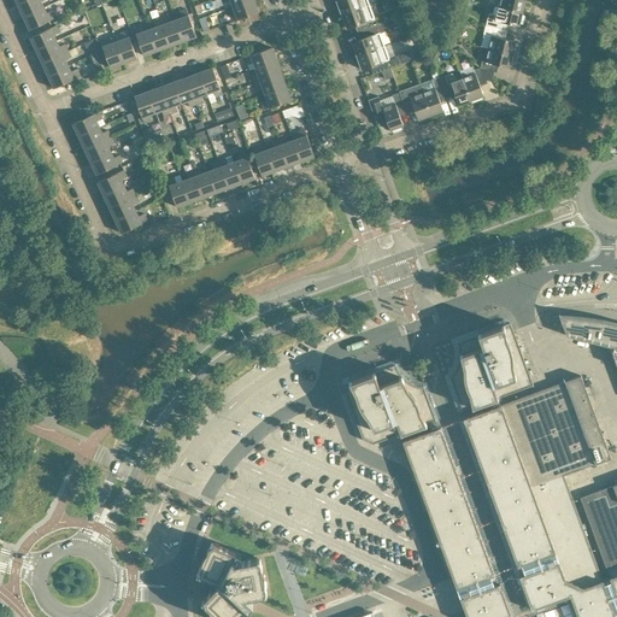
[(19,10),(23,17),(45,7),(41,1),(43,0),(27,0),(17,5),(19,10)]
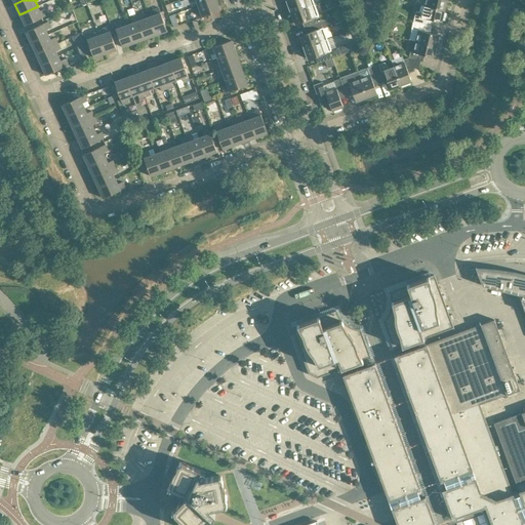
[(200,10),(195,12),(197,18),(203,16),(220,10),(216,0),(213,0),(198,6),(200,10)]
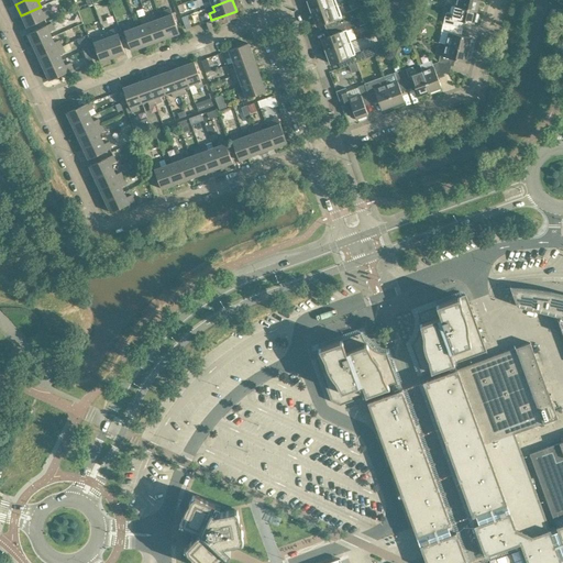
[(309,0),(308,1),(312,13),(337,4),(334,0),(309,0)]
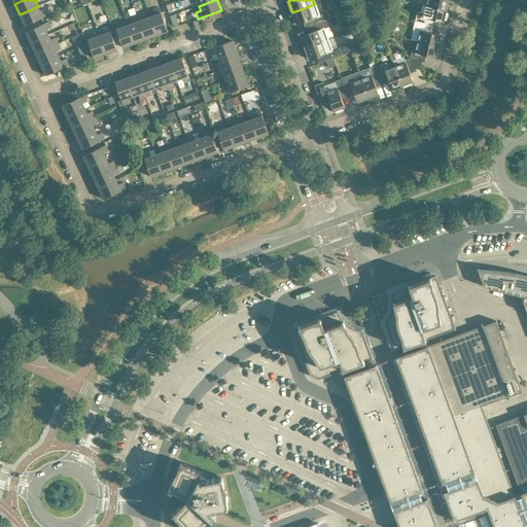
[(426,6),(446,11),(448,0),(426,0),(427,0),(426,6)]
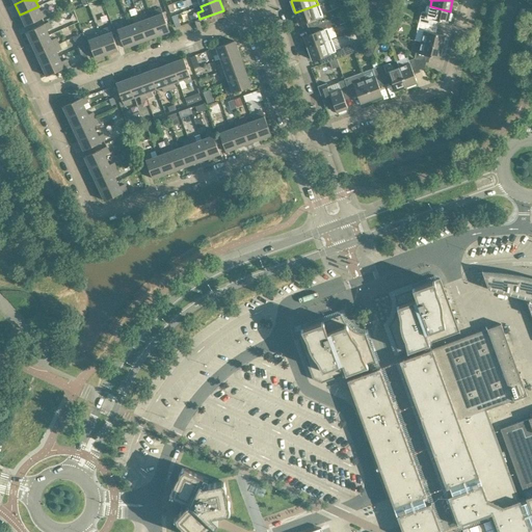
[(310,20),(312,26),(333,19),(330,11),(322,15),(318,4),(295,12),(299,24),(310,20)]
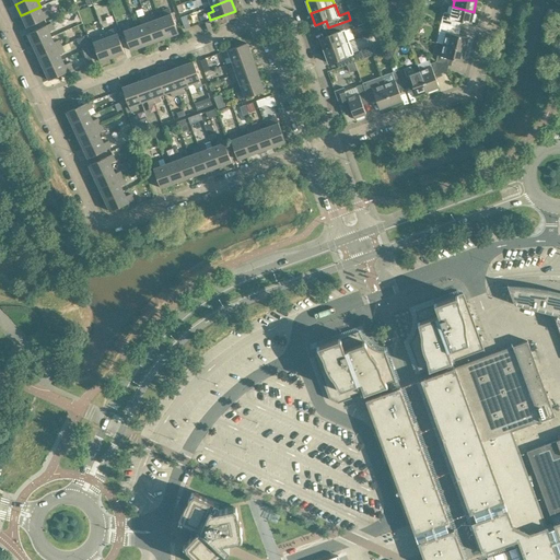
[(474,13),(474,12),(453,7),(450,6),(448,13),(446,12),(445,12),(444,13),(443,13),(443,14),(441,24),(457,27),(459,21),(470,24),(471,22),(474,22),(476,14),(474,13)]
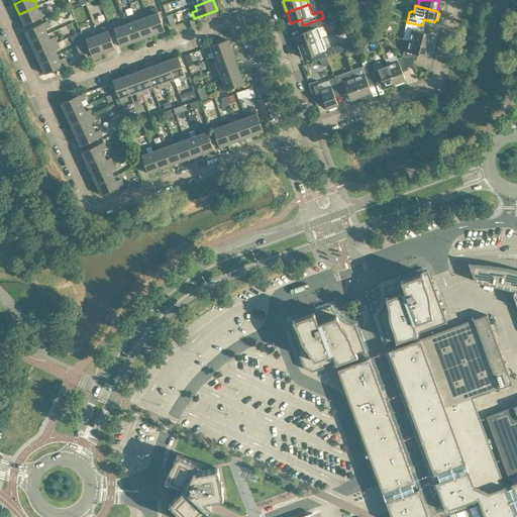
[(37,6),(19,14),(24,25),(46,15),(43,9),(39,11),(37,6)]
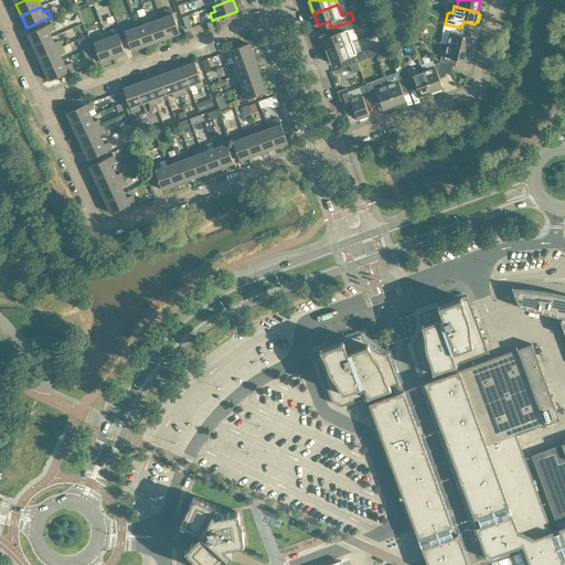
[(166,16),(161,18),(168,38),(180,33),(171,9),(164,11),(166,16)]
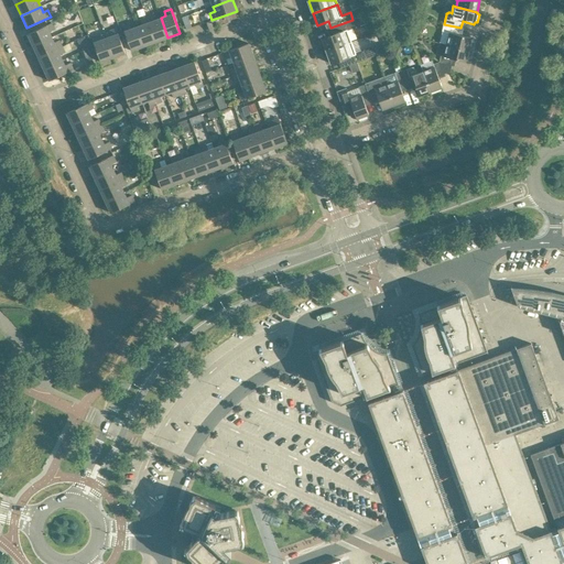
[(160,40),(167,38),(161,18),(154,20),(153,14),(147,18),(155,43),(161,41),(160,40)]
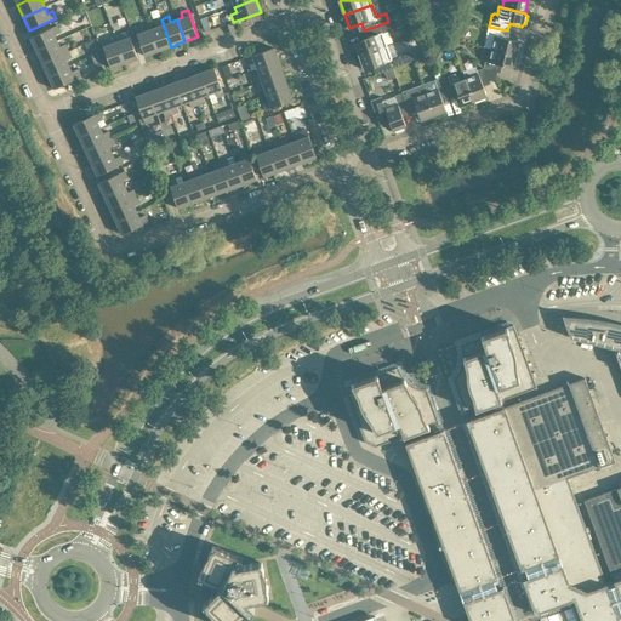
[(359,56),(387,46),(382,33),(406,24),(403,17),(388,22),(364,30),(368,38),(354,43),(359,56)]
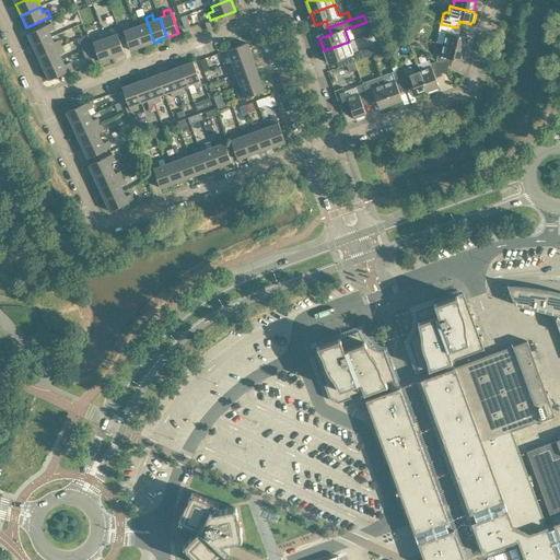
[(141,24),(136,26),(142,46),(150,44),(154,43),(146,18),(139,20),(141,24)]
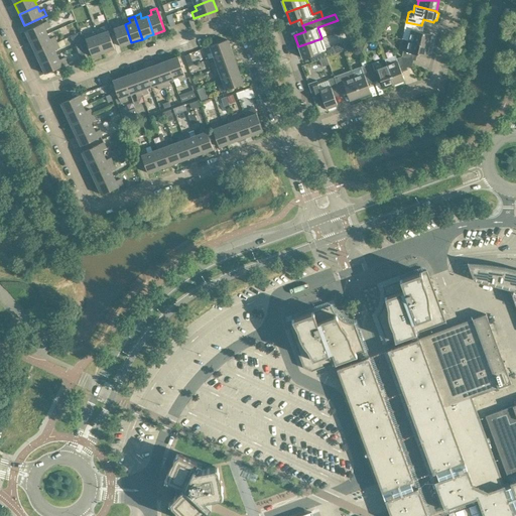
[(25,31),(30,41),(47,33),(45,29),(49,27),(47,21),(25,31)]
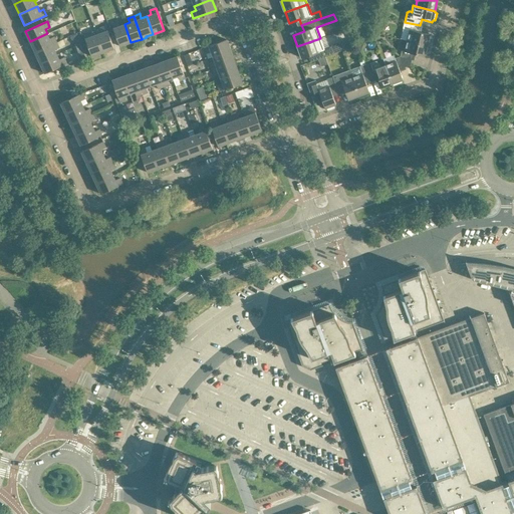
[(119,46),(131,42),(124,24),(119,26),(117,21),(111,24),(119,46)]
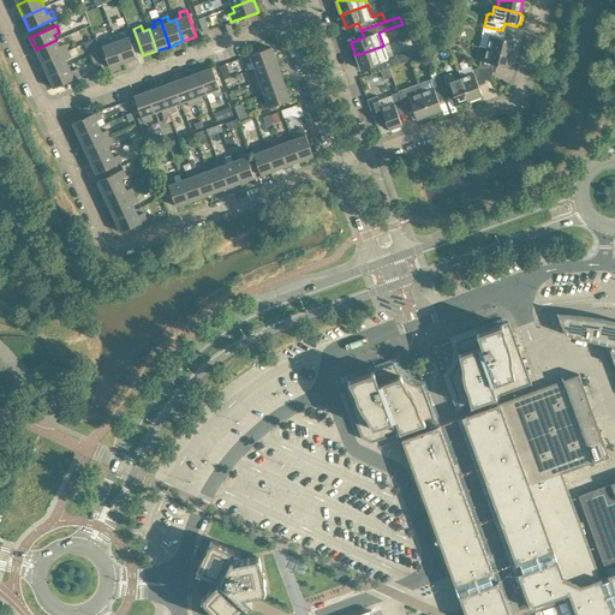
[(501,39),(502,30),(484,27),(482,34),(490,36),(487,48),(511,54),(513,41),(501,39)]
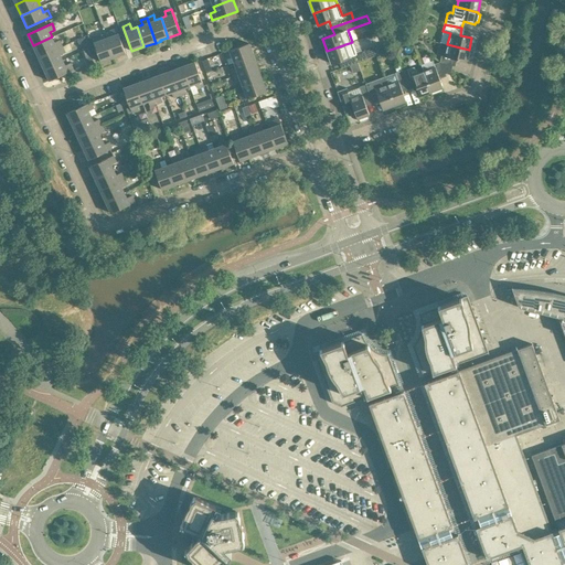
[(112,36),(106,38),(114,57),(126,53),(116,29),(109,31),(112,36)]
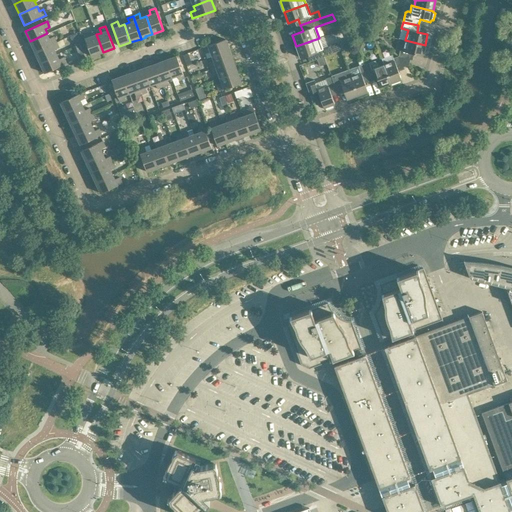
[(91,56),(103,52),(96,34),(91,36),(89,31),(83,34),(91,56)]
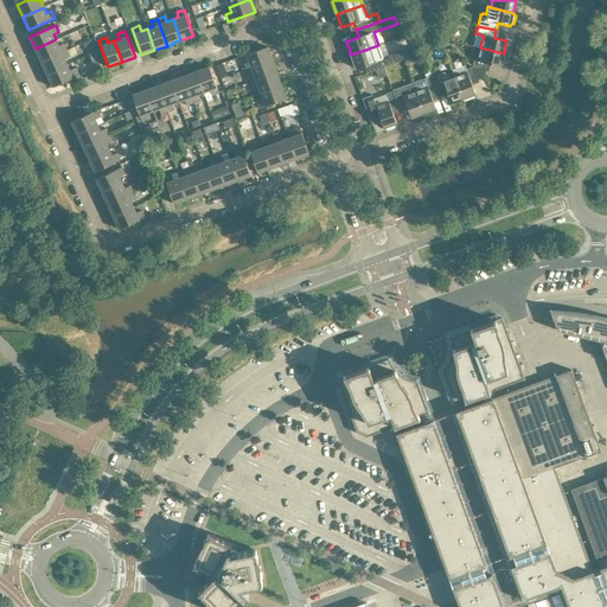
[(58,46),(56,39),(36,49),(39,57),(38,57),(40,62),(66,50),(64,43),(58,46)]
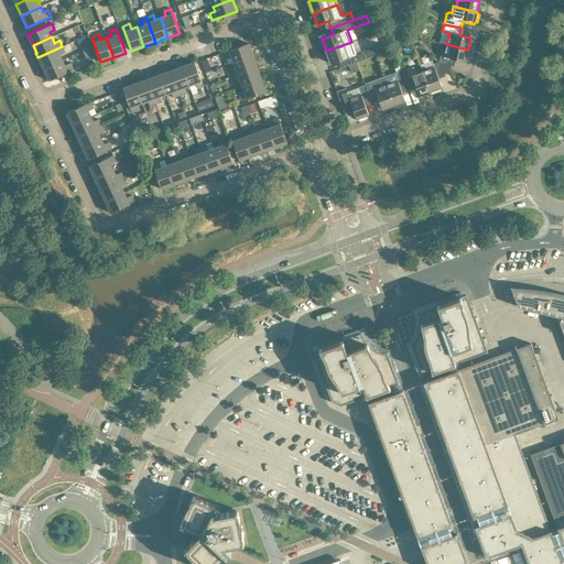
[(351,42),(326,51),(331,64),(343,60),(345,66),(349,65),(357,62),(367,58),(375,55),(372,47),(356,54),(351,42)]
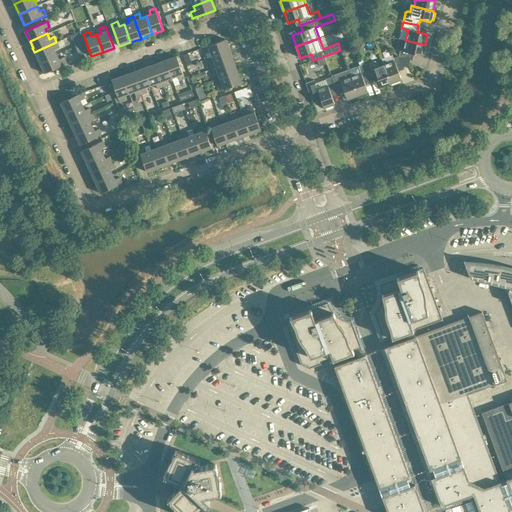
[(209,45),(203,47),(205,54),(210,52),(212,56),(230,50),(226,39),(209,45)]
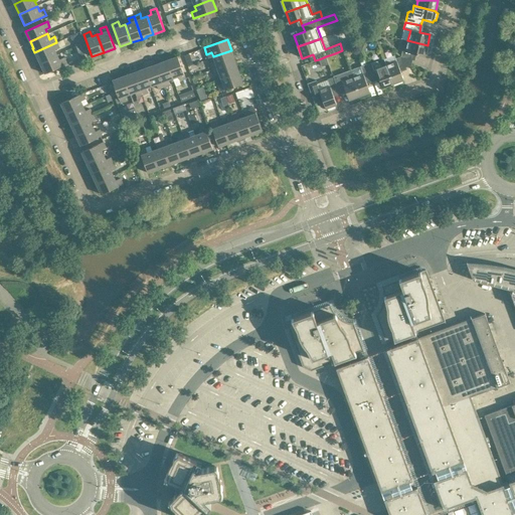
[(402,50),(400,56),(411,65),(413,53),(424,56),(427,45),(407,40),(405,51),(402,50)]
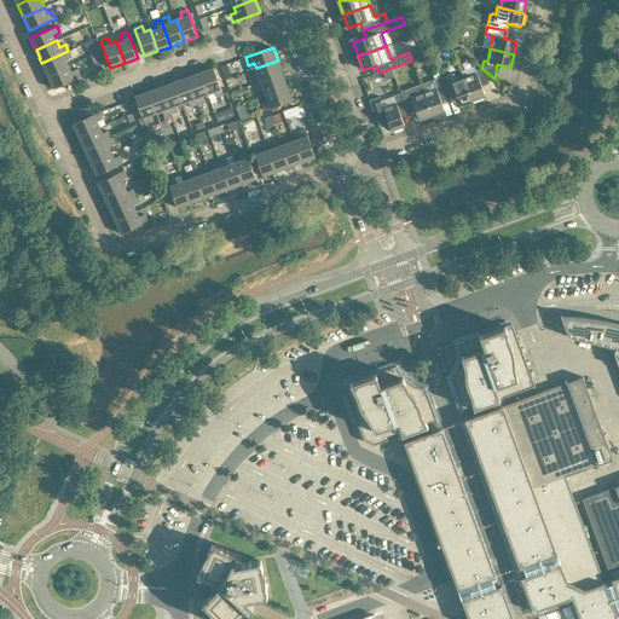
[(45,68),(48,76),(69,67),(67,61),(71,58),(68,51),(41,63),(44,68),(45,68)]
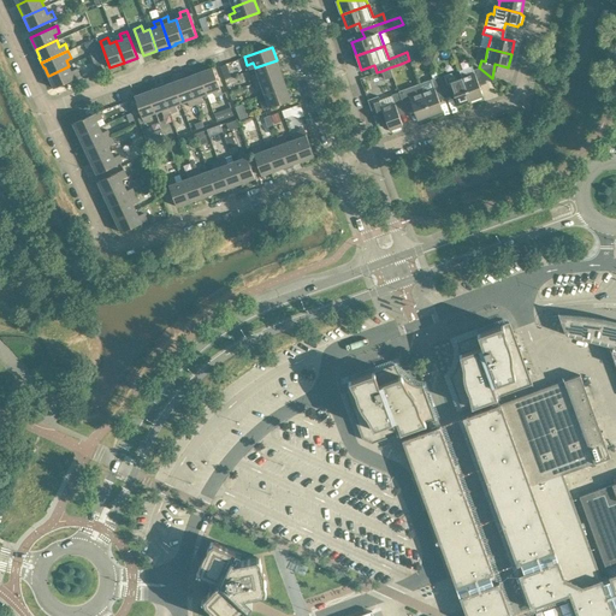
[(279,69),(277,60),(255,67),(258,75),(252,76),(254,83),(282,73),(280,67),(279,69)]
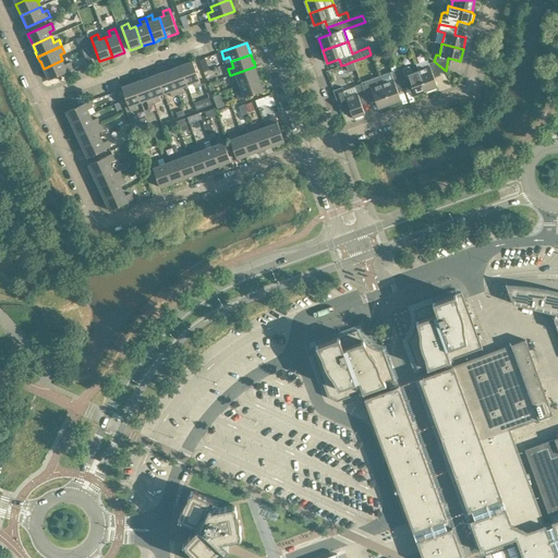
[(64,64),(62,60),(44,69),(49,80),(72,69),(70,62),(64,64)]
